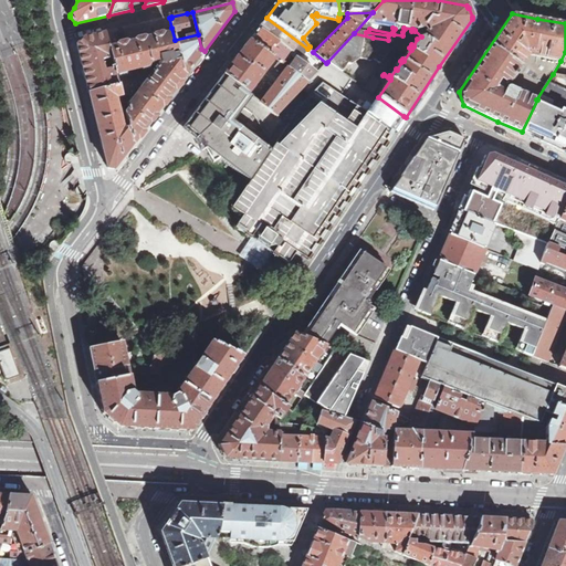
[(307,49),(266,18),(260,28),(291,51),(292,52),(295,48),(304,54),(307,49)]
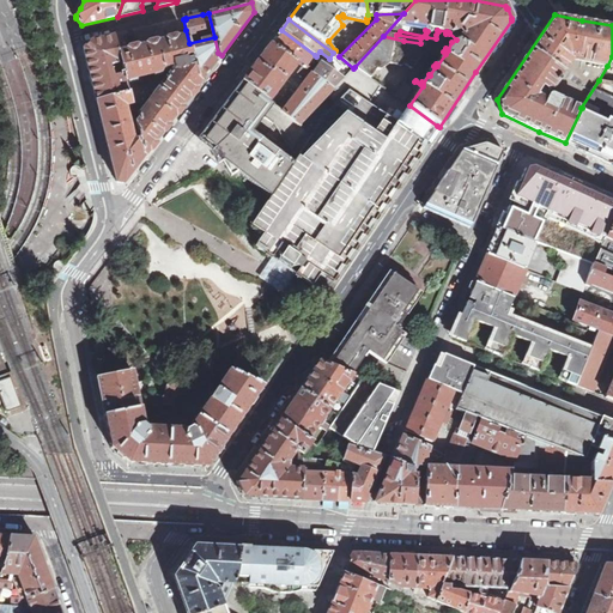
[(140,137),(145,155),(178,111),(190,95),(200,82),(189,43),(186,30),(117,47),(126,79),(135,77),(135,80),(138,82),(150,78),(149,73),(162,71),(163,66),(170,65),(173,72),(168,78),(167,78),(165,79),(167,80),(153,96),(149,92),(139,105),(144,109),(139,115),(140,121),(137,122),(140,137)]
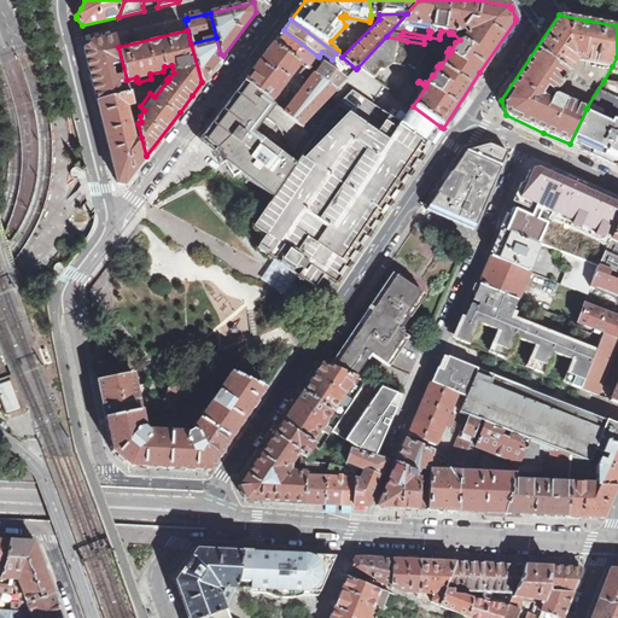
[(318,56),(284,30),(273,42),(308,69),(318,56)]
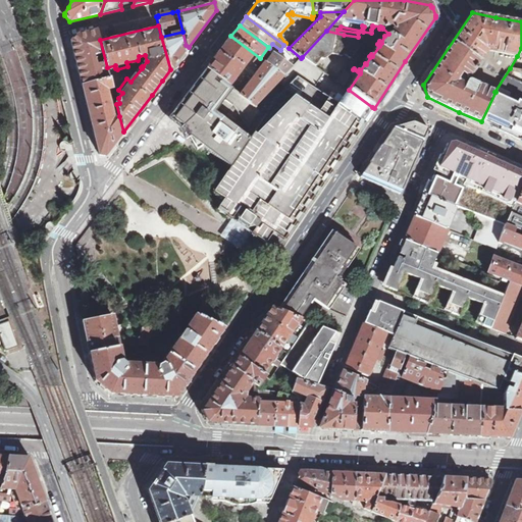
[(82,85),(110,79),(107,67),(100,40),(98,31),(76,36),(71,42),(82,85)]
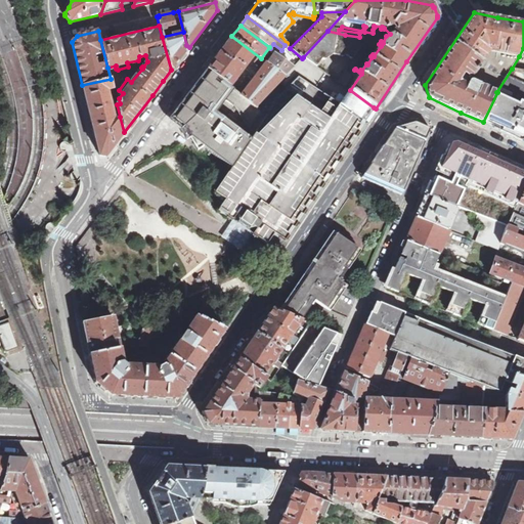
[(353,58),(360,48),(353,44),(344,42),(345,35),(328,31),(303,57),(316,67),(320,59),(325,54),(333,51),(339,51),(346,54),(351,58),(353,58)]
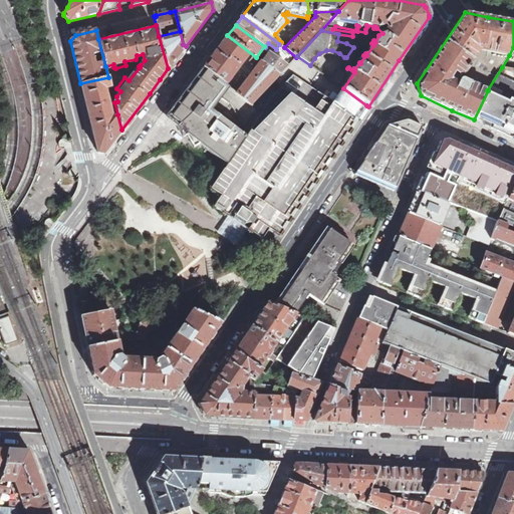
[(159,36),(168,68),(186,46),(183,44),(180,31),(159,36)]
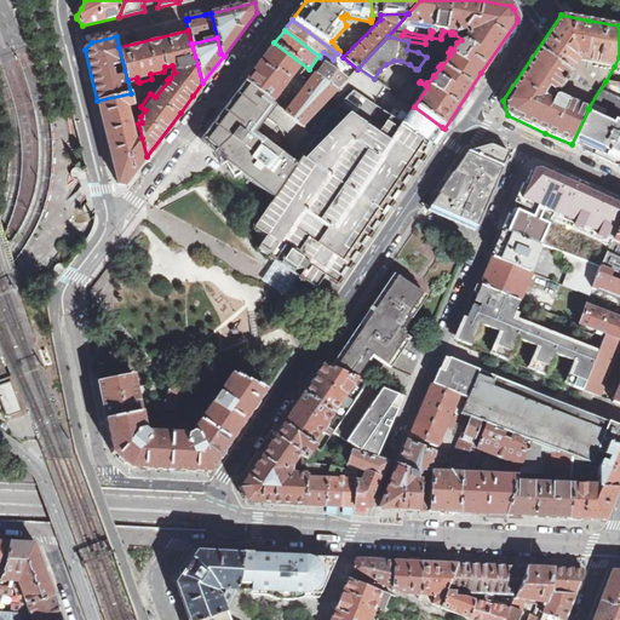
[(425,44),(408,41),(407,50),(418,52),(426,57),(431,50),(430,45),(425,44)]
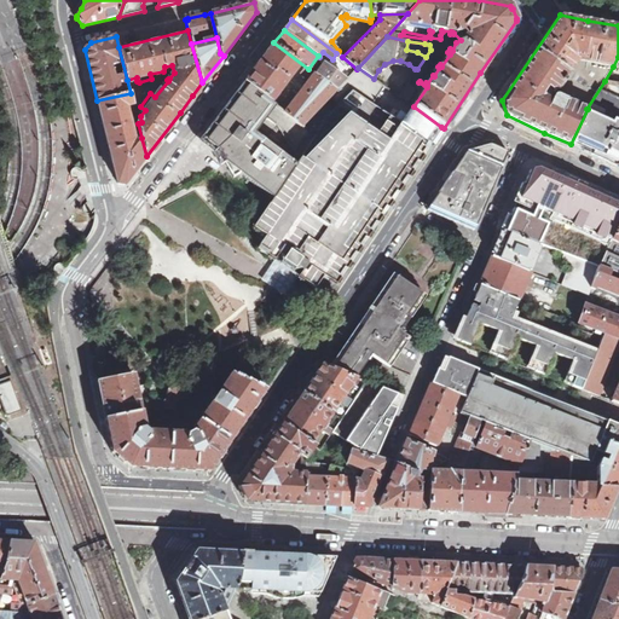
[(302,125),(331,96),(337,88),(317,74),(308,69),(273,42),(244,82),(276,106),(301,126),(302,125)]
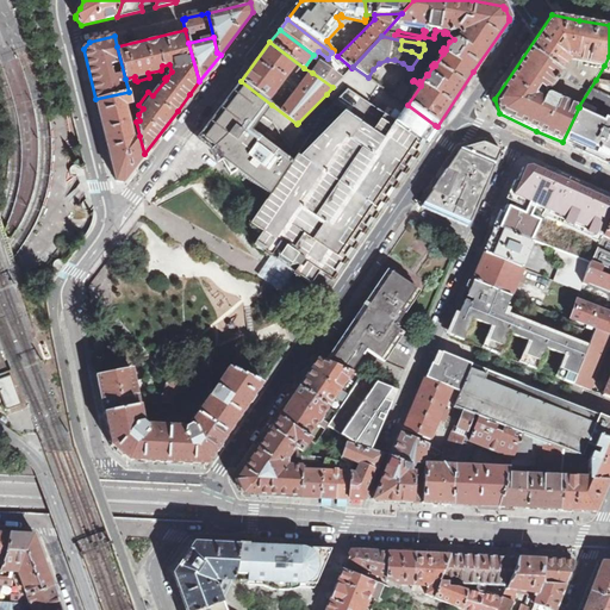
[(312,73),(332,87),(341,79),(319,63),(312,73)]
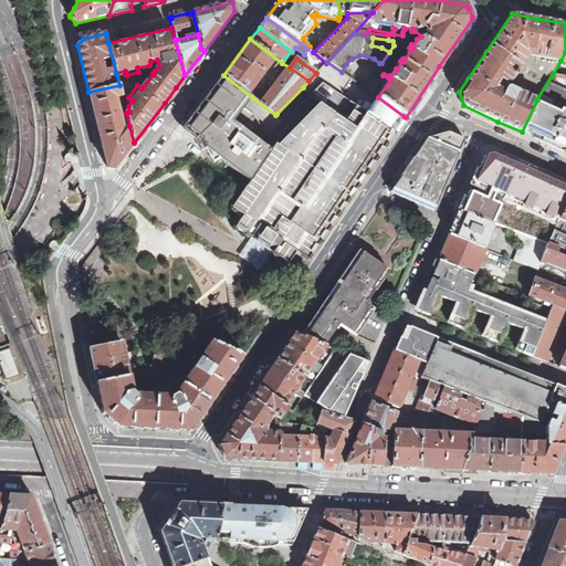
[(308,81),(303,87),(311,95),(322,83),(341,95),(352,80),(342,72),(327,62),(326,63),(316,73),(308,81)]
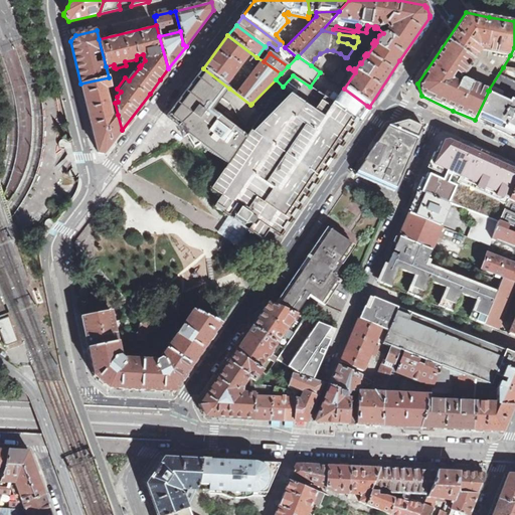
[(332,80),(344,89),(355,72),(348,68),(349,67),(344,66),(341,67),(332,80)]
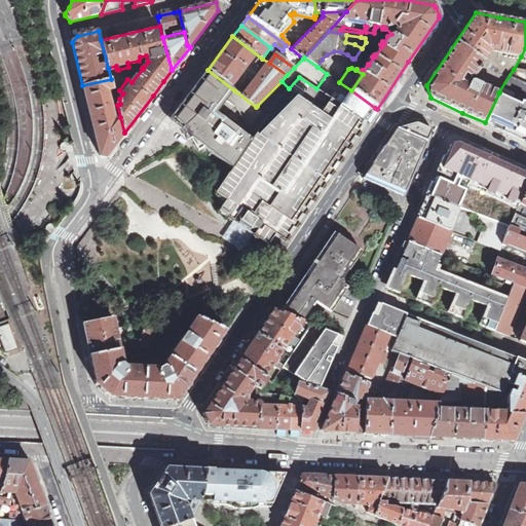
[(525,71),(514,69),(498,92),(499,92),(525,104),(525,71)]
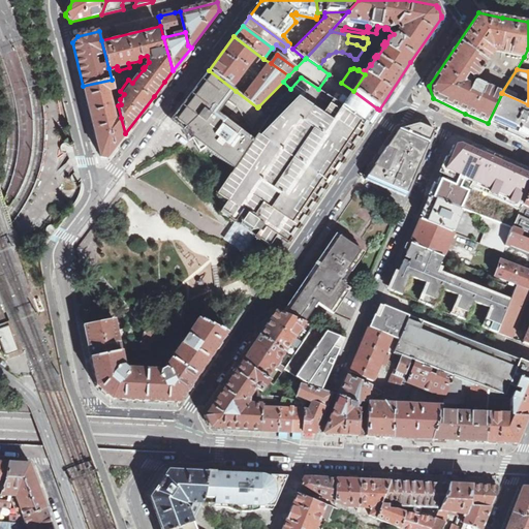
[(222,109),(236,91),(209,70),(212,73),(196,92),(187,105),(183,110),(185,114),(176,120),(183,132),(188,129),(188,130),(187,131),(186,132),(186,133),(188,136),(189,136),(191,136),(192,138),(199,152),(206,149),(234,169),(250,146),(253,141),(218,114),(222,109)]
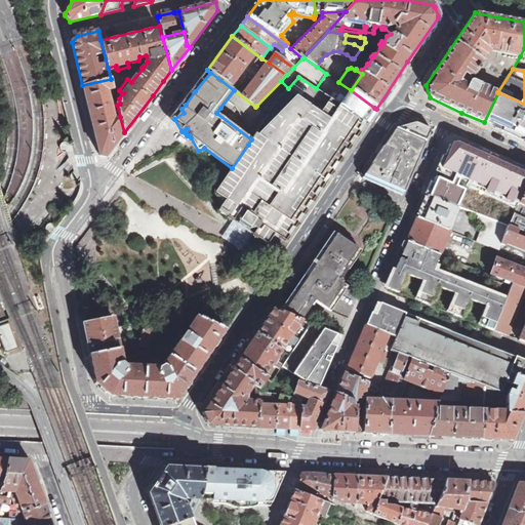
[(248,145),(232,168),(215,193),(221,197),(220,199),(220,200),(220,202),(221,203),(224,204),(218,210),(268,244),(275,234),(286,241),(293,231),(301,218),(336,168),(366,123),(365,122),(316,88),(298,77),(288,88),(281,96),(257,131),(251,139),(248,145)]
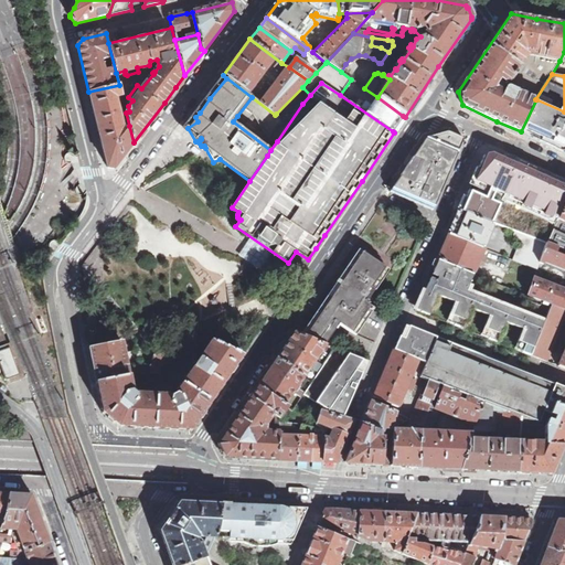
[(88,92),(108,168),(114,169),(134,142),(129,126),(123,128),(115,97),(121,96),(119,85),(88,92)]
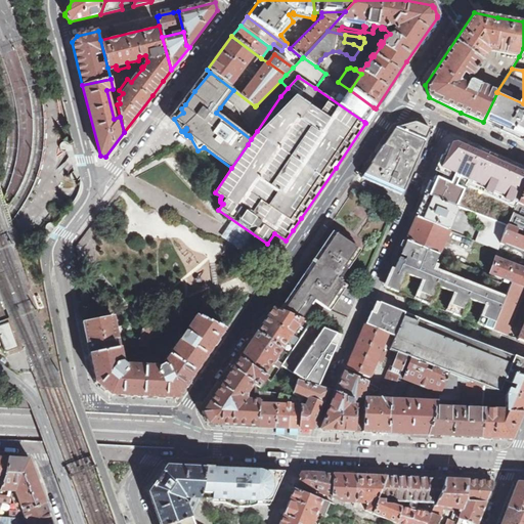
[(523,103),(497,92),(483,122),(485,123),(485,122),(491,125),(491,126),(503,132),(522,140),(523,140),(523,103)]
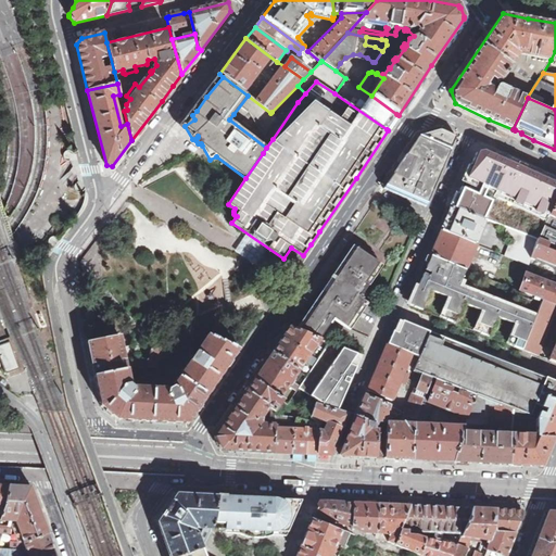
[(384,189),(426,206),(457,137),(441,129),(420,135),(411,149),(402,162),(384,189)]
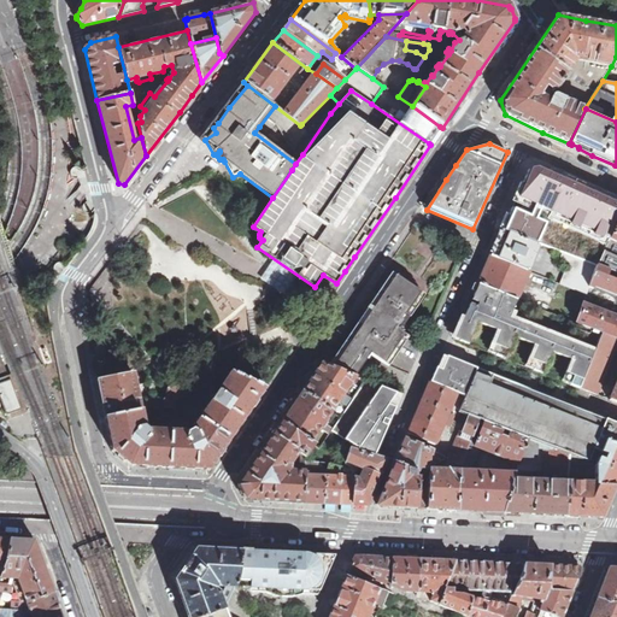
[(600,264),(616,221),(616,201),(548,171),(548,172),(538,169),(532,169),(530,172),(529,171),(503,230),(538,244),(563,253),(597,265),(598,264),(599,265),(600,264)]
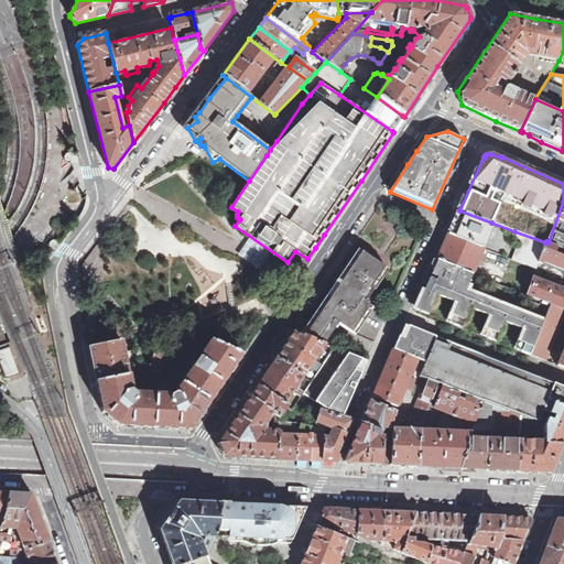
[(563,202),(549,241),(557,246),(563,248),(563,202)]
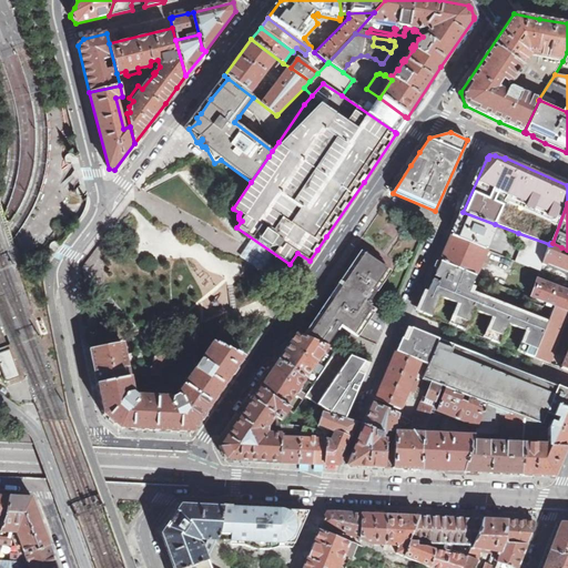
[(453,235),(484,249),(495,224),(463,212),(463,211),(453,235)]
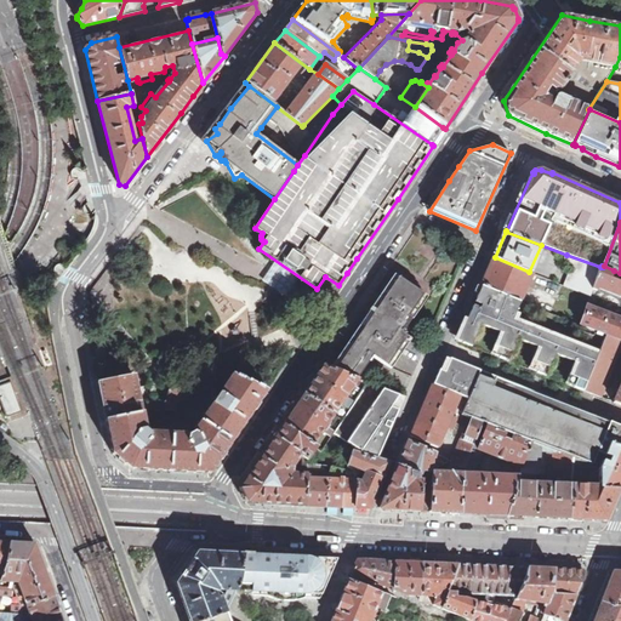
[(600,267),(567,255),(563,265),(570,268),(564,286),(591,297),(594,289),(593,289),(594,286),(593,285),(600,267)]
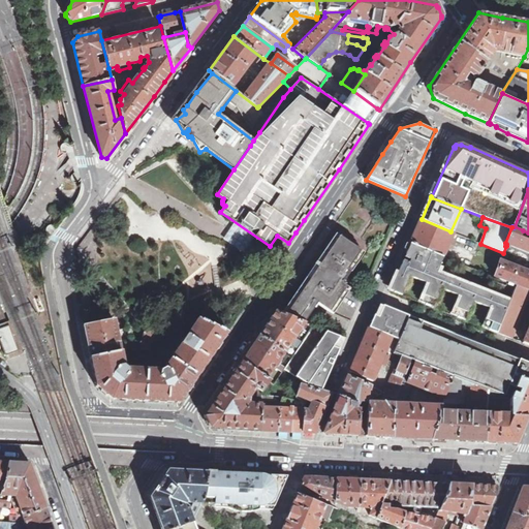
[(426,249),(443,256),(453,232),(450,231),(422,219),(409,242),(426,249)]
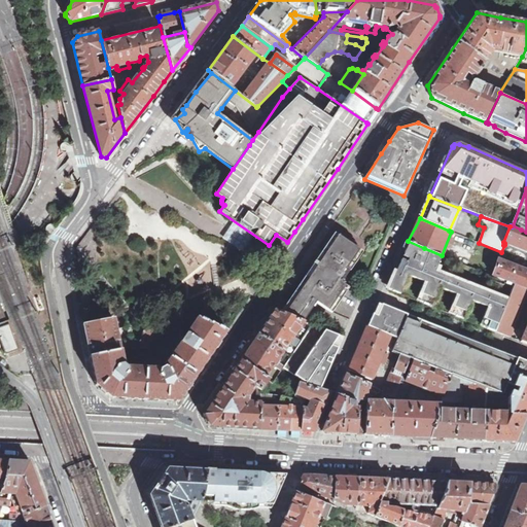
[(526,238),(519,235),(521,230),(513,225),(512,226),(511,225),(510,226),(503,242),(504,243),(503,245),(504,245),(507,246),(508,244),(526,251),(526,238)]
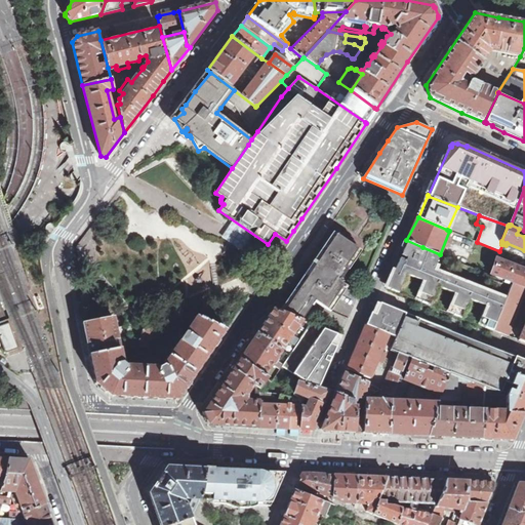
[(290,301),(283,313),(301,320),(315,301),(327,310),(345,284),(342,284),(345,281),(348,278),(345,275),(349,270),(346,268),(359,249),(336,234),(322,254),(315,266),(290,301)]
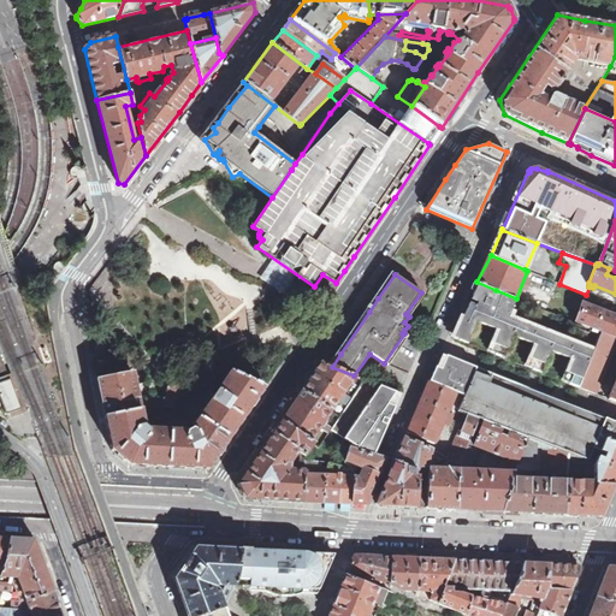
[(452,336),(579,388),(596,348),(510,314),(516,298),(496,290),(477,282),(452,336)]
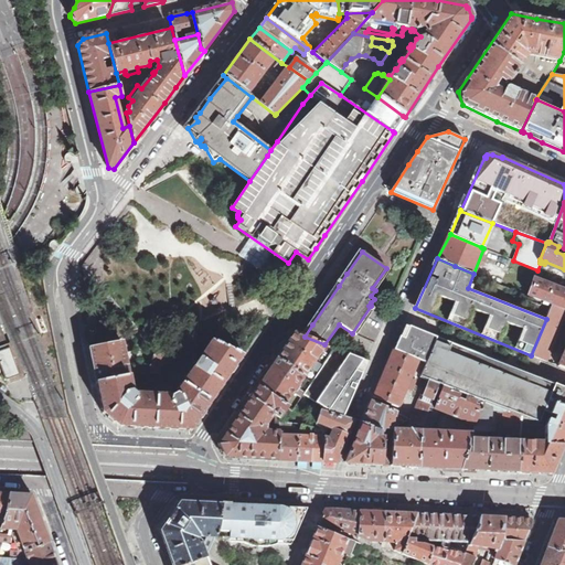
[(552,305),(564,309),(564,290),(534,278),(529,296),(552,305)]
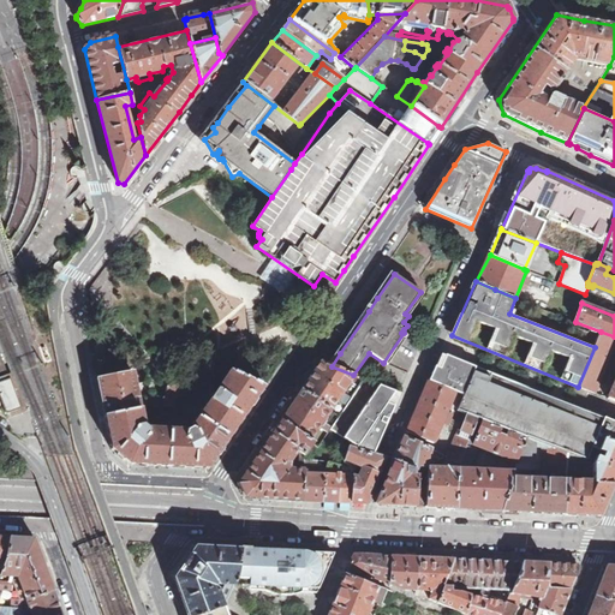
[(614,380),(608,399),(614,401),(614,336),(601,332),(595,347),(578,387),(595,393),(614,341),(614,380)]
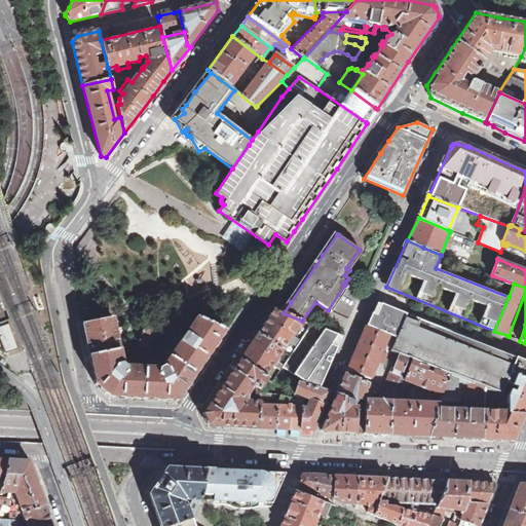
[(0,338),(5,354),(19,349),(8,323),(7,321),(0,302),(0,338)]
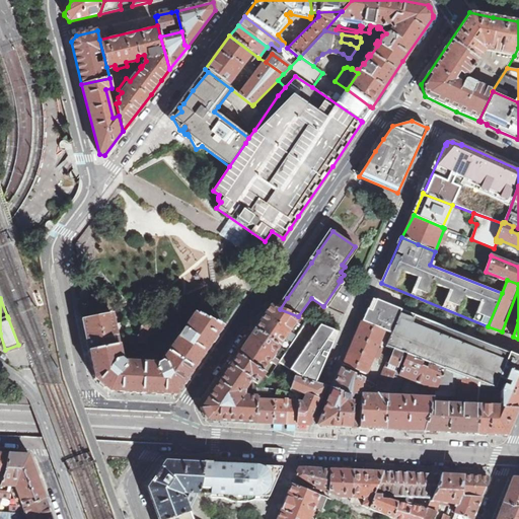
[(391,334),(401,310),(376,300),(371,311),(367,309),(362,321),(391,334)]
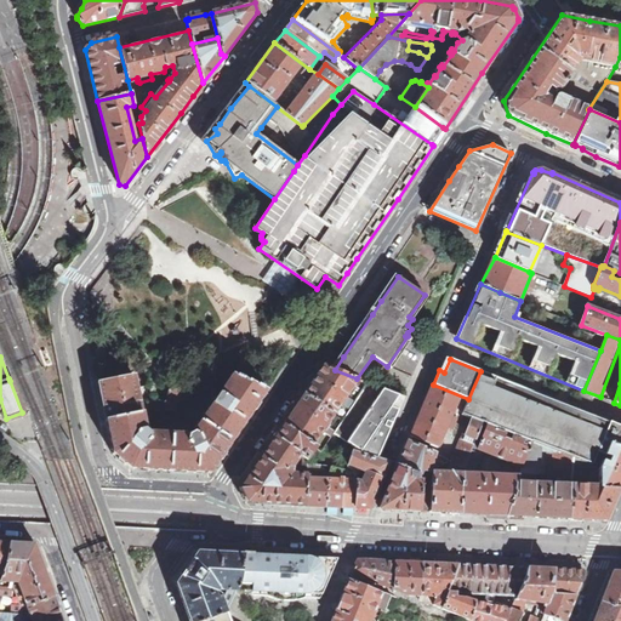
[(324,365),(305,393),(334,414),(357,379),(335,370),(324,365)]
